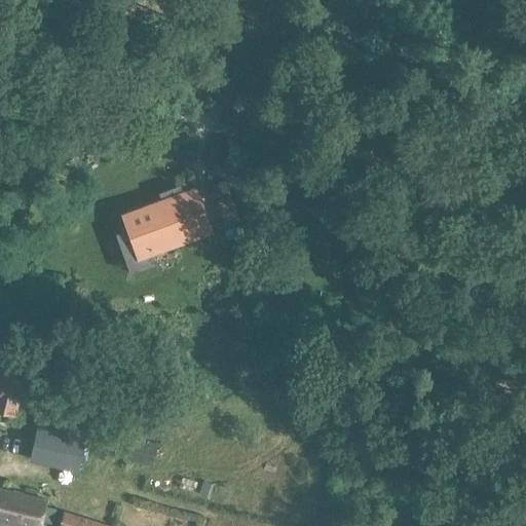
[(181,185),(166,191),(158,193),(160,198),(161,199),(123,214),(128,230),(140,258),(150,254),(152,253),(211,231),(211,230),(194,187),(183,191),(181,185)]
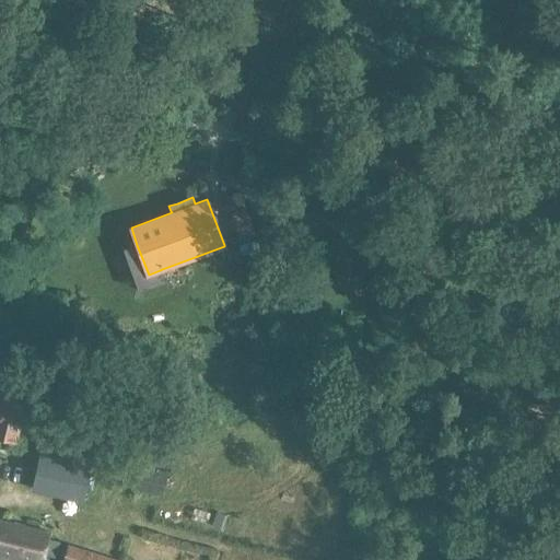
[(0,439),(16,443),(26,399),(0,392),(0,439)]
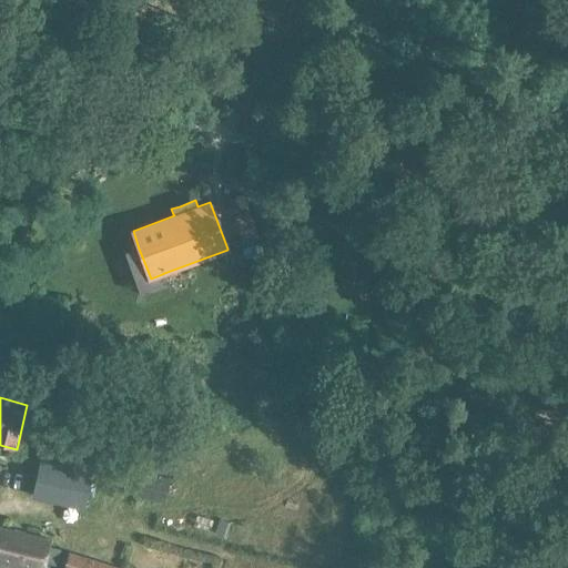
[(231,523),(220,519),(214,534),(225,537),(231,523)]
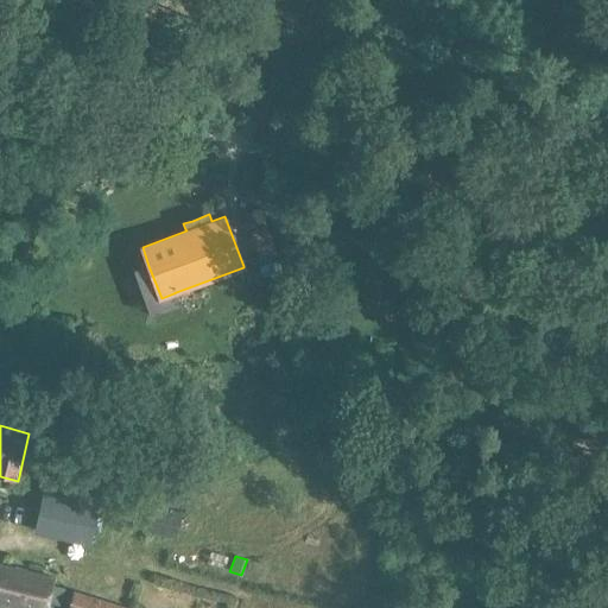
[(0,562),(0,602),(23,607),(48,607),(56,576),(0,562)]
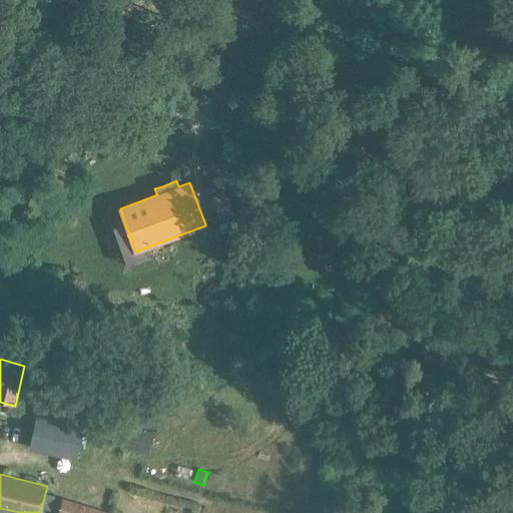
[(110,512),(61,498),(56,512),(110,512)]
